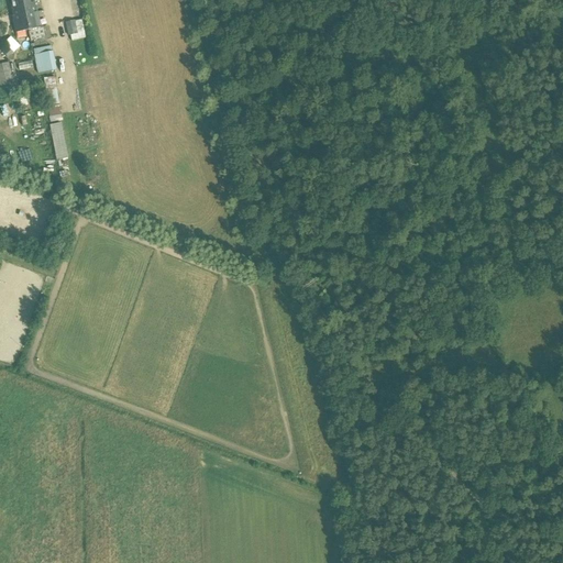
[(29,31),(21,0),(9,0),(13,17),(12,18),(15,33),(29,31)]
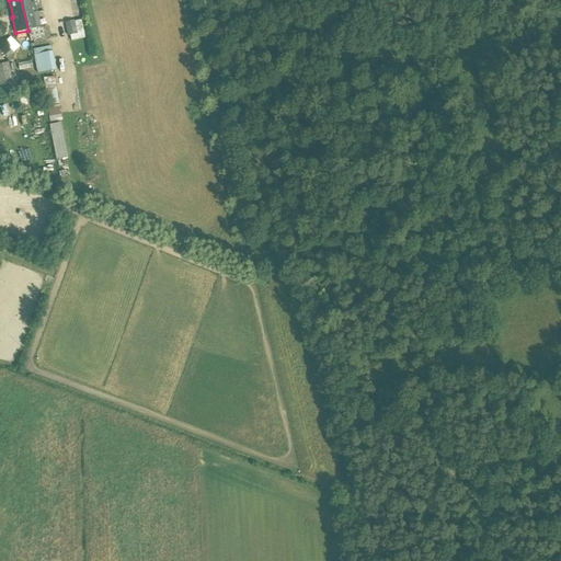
[(21,0),(29,31),(41,27),(37,12),(36,12),(33,0),(21,0)]
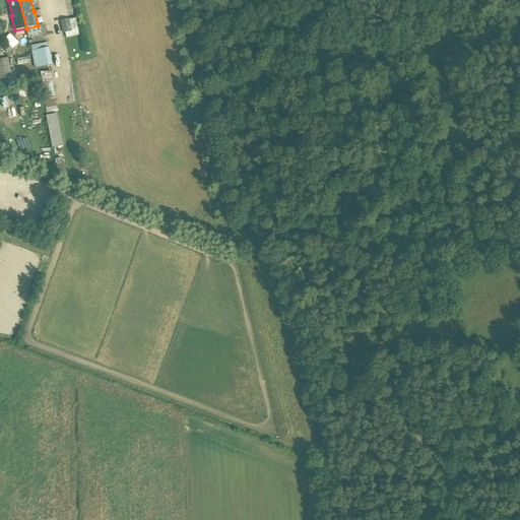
[(69,20),(61,21),(63,34),(65,33),(71,33),(69,20)]
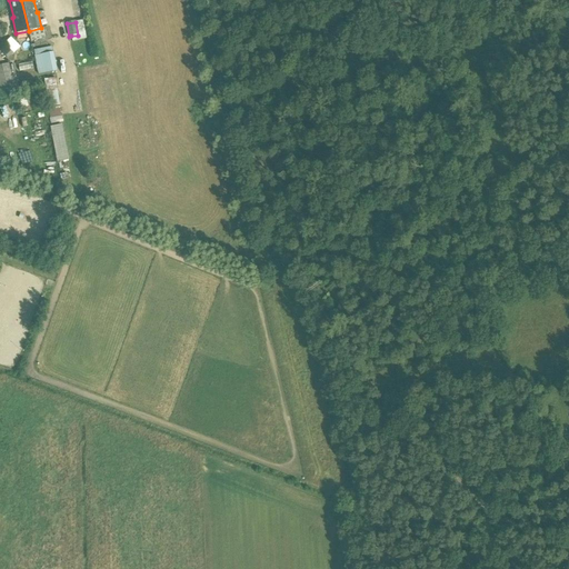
[(8,47),(13,52),(13,53),(20,47),(10,38),(5,43),(8,47)]
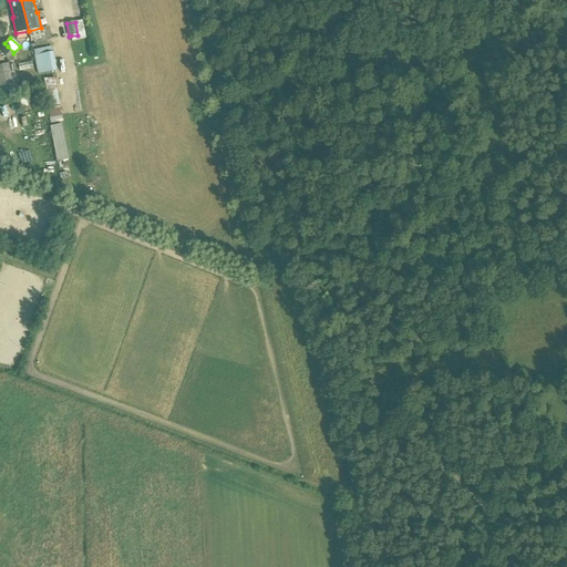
[(8,47),(2,52),(8,58),(13,52),(8,47)]
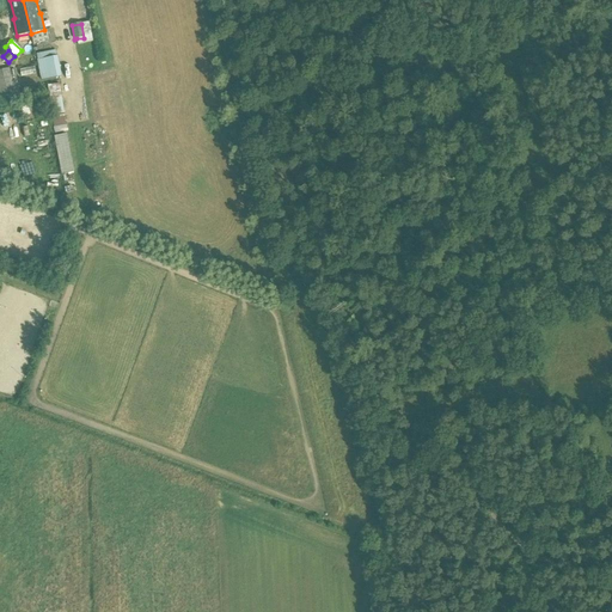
[(36,55),(42,80),(61,77),(55,51),(36,55)]
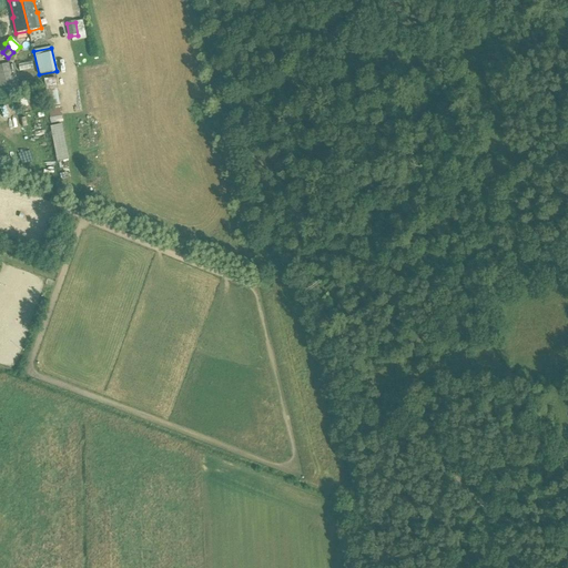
[(0,67),(0,89),(3,102),(16,100),(7,66),(0,67)]
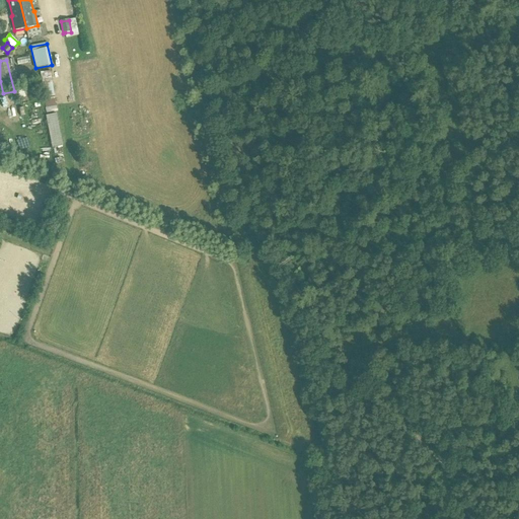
[(46,71),(47,95),(56,95),(55,71),(46,71)]
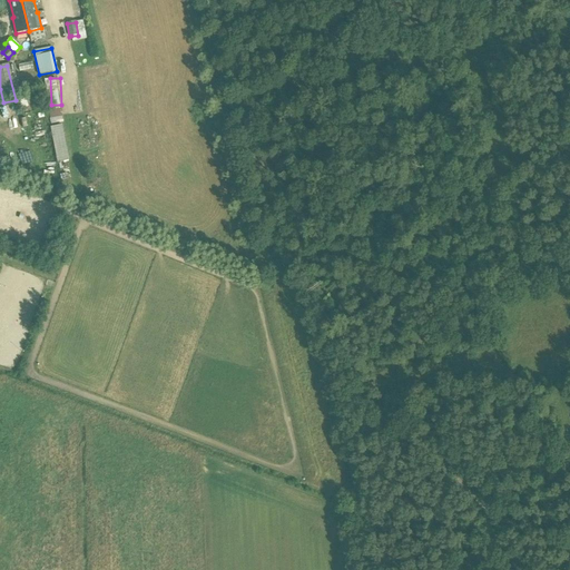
[(27,106),(25,97),(28,96),(27,92),(23,92),(18,95),(20,107),(27,106)]
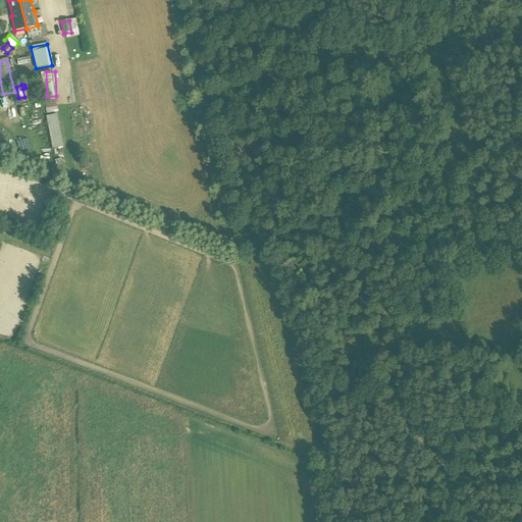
[(60,106),(49,107),(54,147),(64,146),(60,106)]
